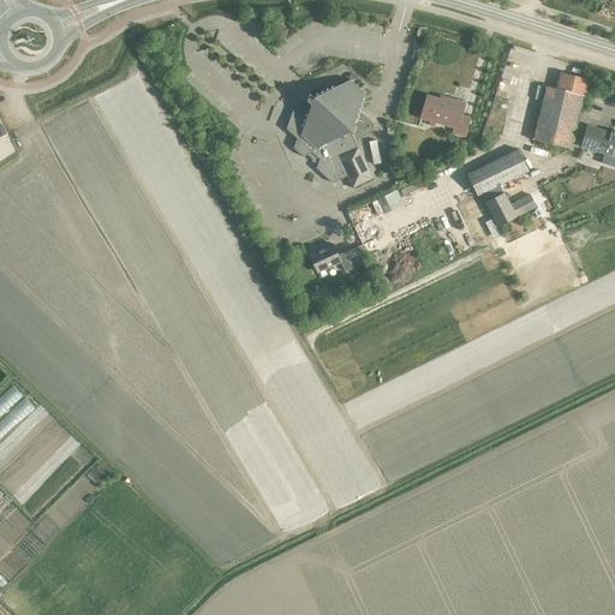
[(285,37),(287,29),(279,27),(276,35),(285,37)]
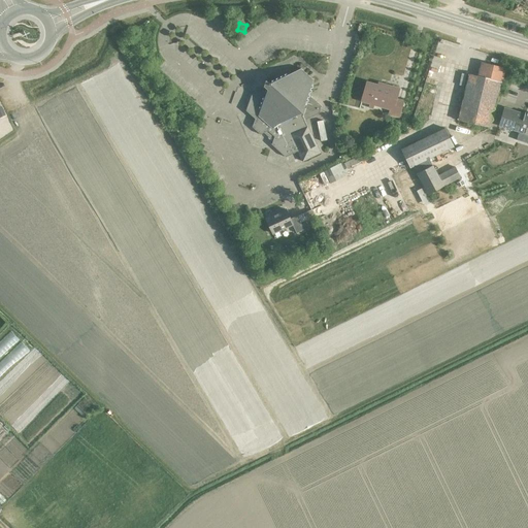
[(480,76),(468,73),(458,121),(491,127),(500,83),(502,83),(505,68),(482,63),(480,76)]
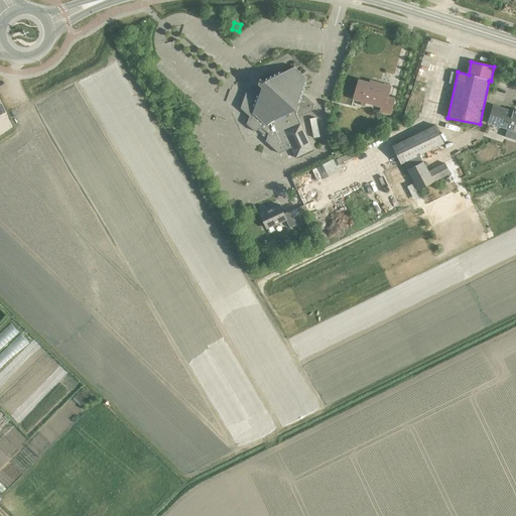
[(312,111),(314,104),(303,95),(300,92),(304,91),(302,88),(305,86),(304,83),(306,79),(294,68),(281,74),(278,72),(277,75),(273,74),(272,77),(269,76),(268,78),(265,77),(264,80),(258,78),(255,85),(245,90),(239,108),(248,116),(245,124),(253,132),(257,130),(265,138),(264,141),(278,154),(291,147),(295,158),(313,150),(298,117),(312,111)]
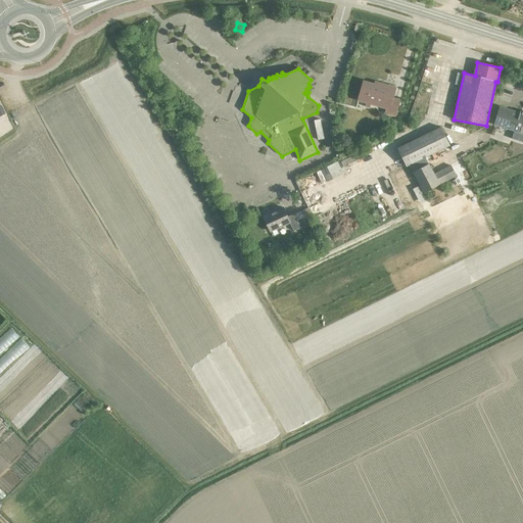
[(395,115),(399,101),(392,99),(395,88),(380,84),(380,87),(364,82),(359,100),(386,108),(385,113),(395,115)]
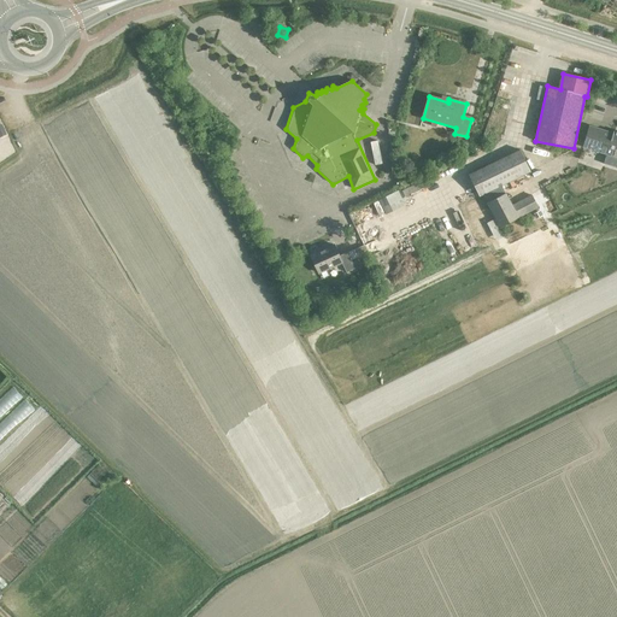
[(501,125),(509,106),(497,103),(491,122),(501,125)]
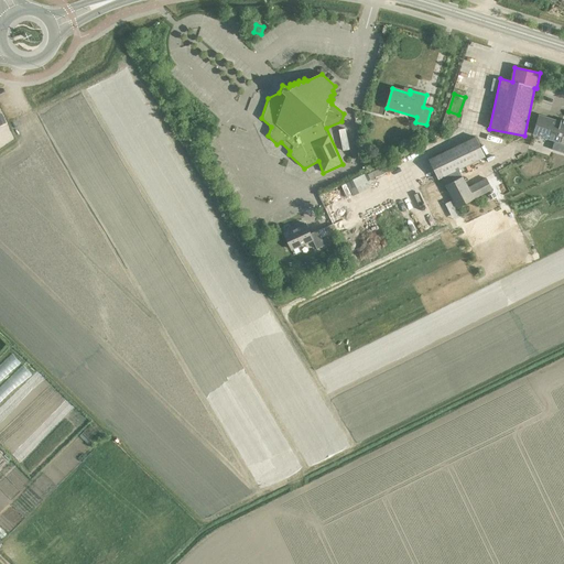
[(560,143),(563,143),(563,120),(561,120),(560,121),(538,115),(532,134),(554,141),(556,136),(562,137),(560,143)]
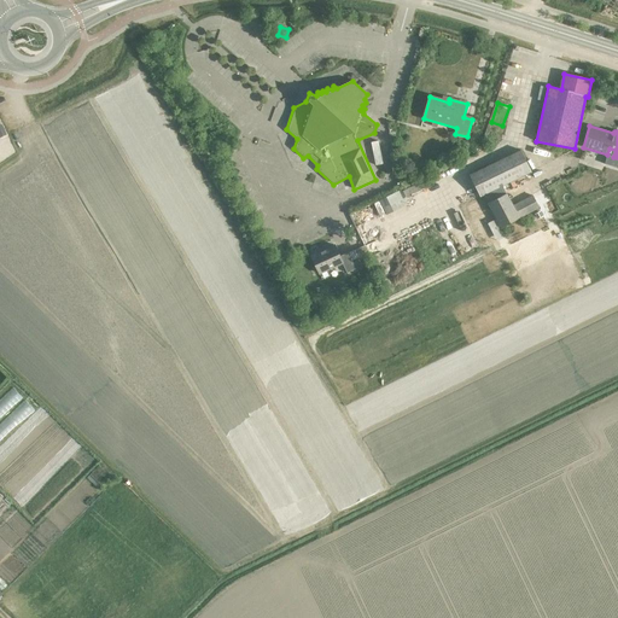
[(479,197),(509,182),(523,175),(530,172),(520,151),(470,176),(479,197)]
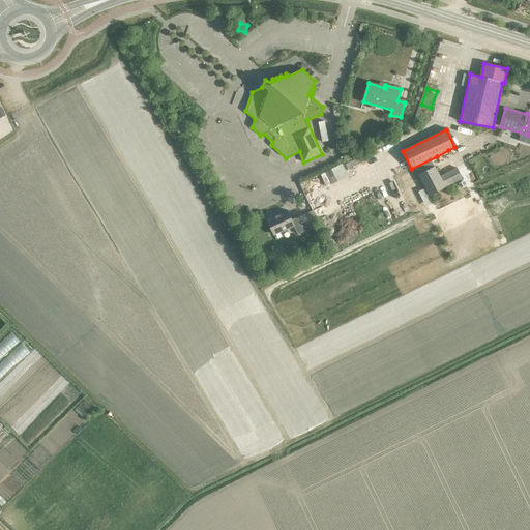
[(448,150),(437,156),(440,163),(451,156),(448,150)]
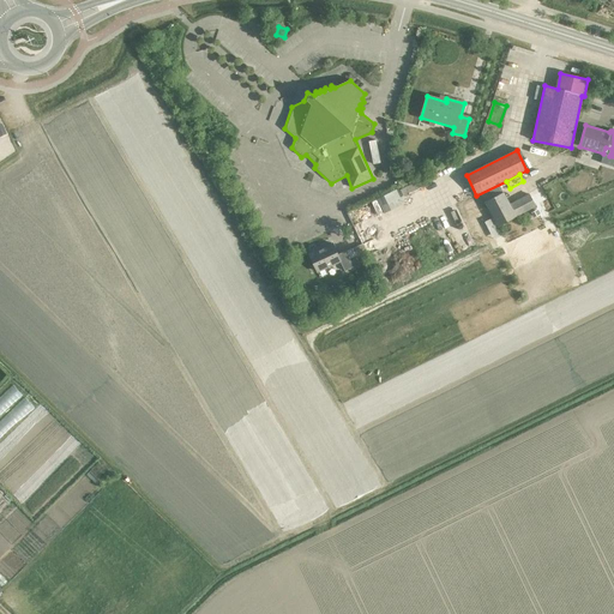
[(498,227),(536,206),(529,194),(510,204),(504,192),(485,202),(498,227)]
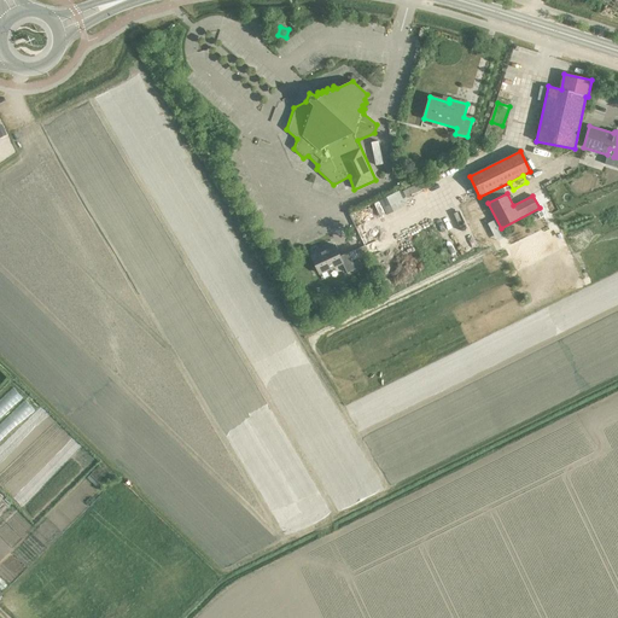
[(347,273),(355,269),(351,260),(369,252),(366,246),(349,254),(348,252),(339,256),(334,245),(310,256),(319,274),(342,263),(347,273)]
